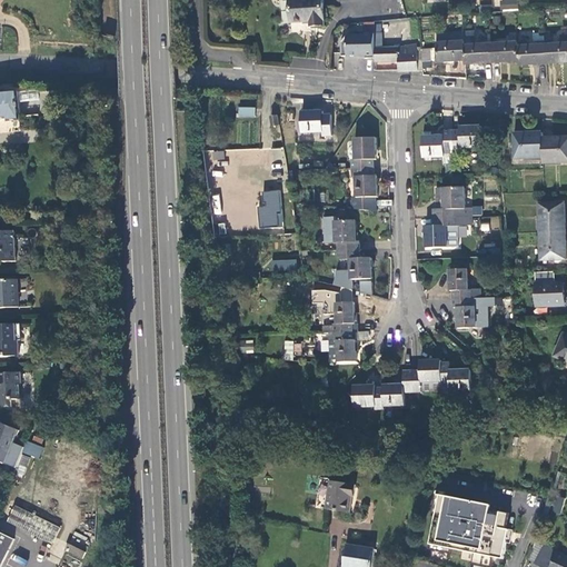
[(287,0),(288,21),(307,20),(308,26),(322,25),(320,0),(287,0)]
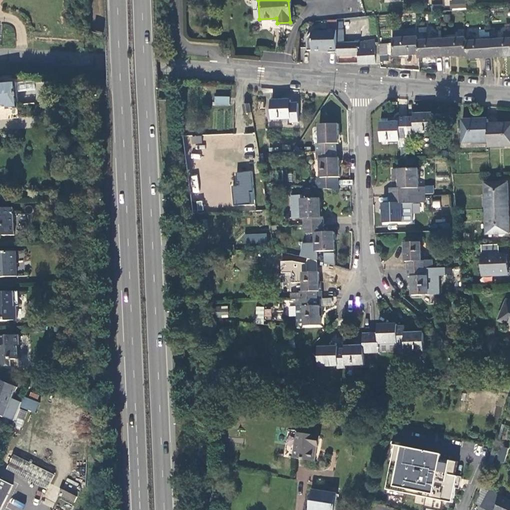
[(447,0),(448,8),(464,7),(463,0),(447,0)]
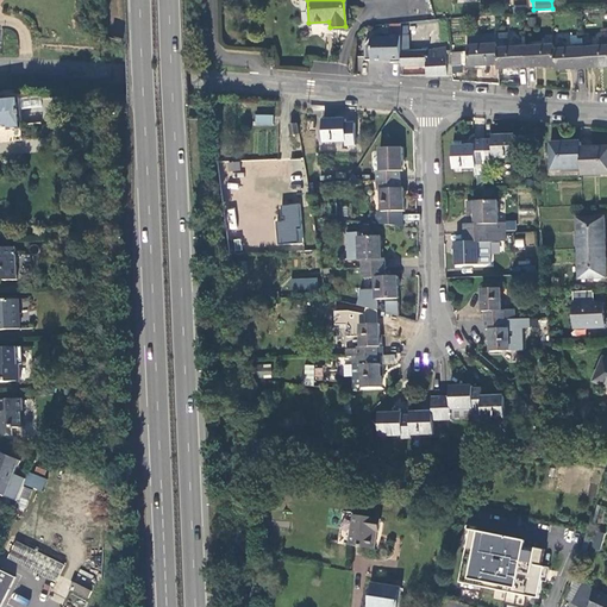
[(467,66),(496,64),(495,48),(494,33),(464,36),(467,66)]
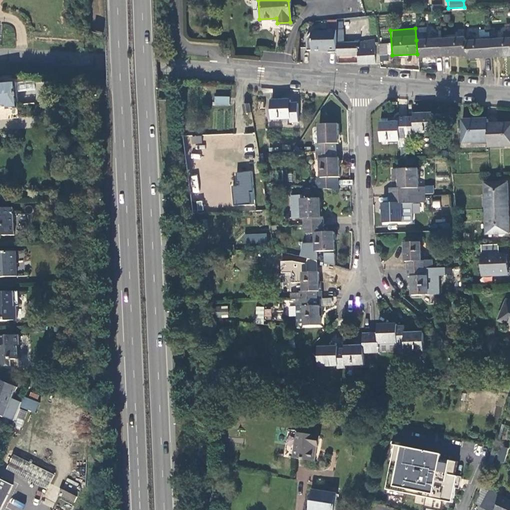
[(326,30),(310,31),(305,37),(305,49),(326,49),(326,51),(335,51),(335,42),(335,29),(326,29),(326,30)]
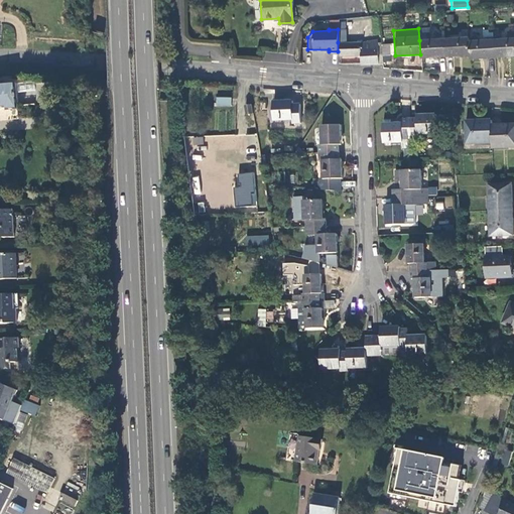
[(493,57),(513,56),(513,30),(506,31),(507,39),(492,40),(493,57)]
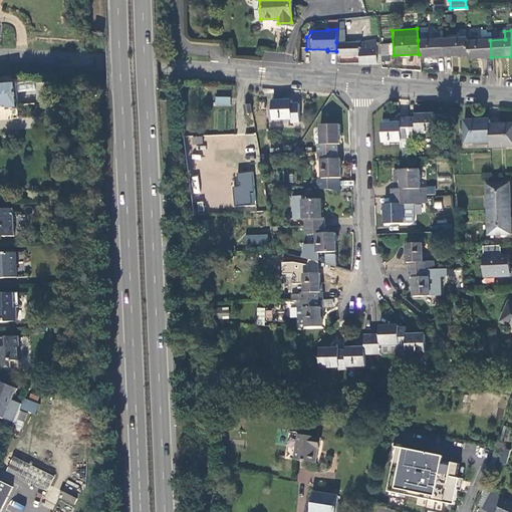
[(466,37),(441,38),(442,56),(467,55),(466,41),(466,37)]
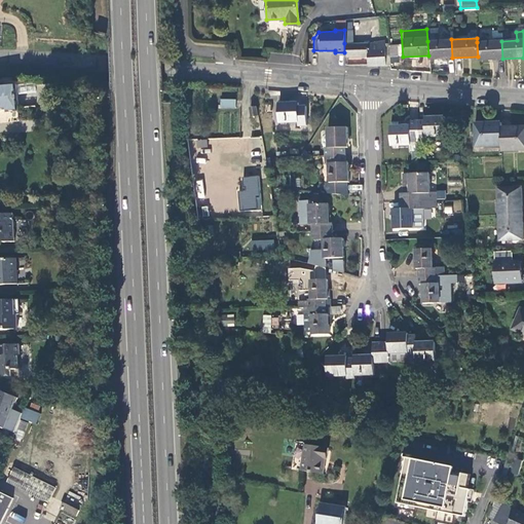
[(428,59),(452,58),(451,39),(427,41),(428,55),(428,59)]
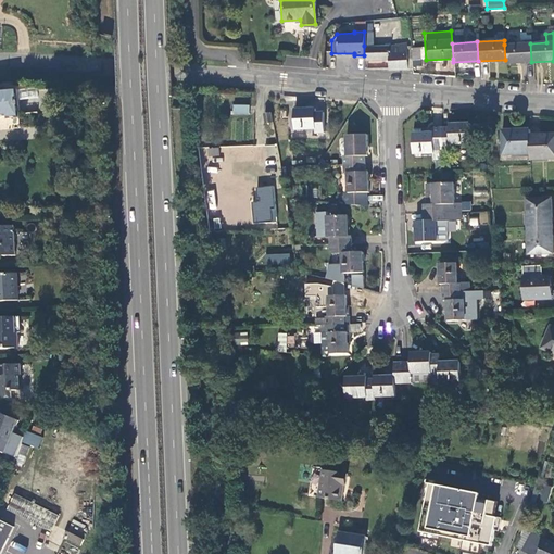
[(406,68),(405,42),(388,45),(364,46),(364,55),(364,59),(388,59),(388,68),(406,68)]
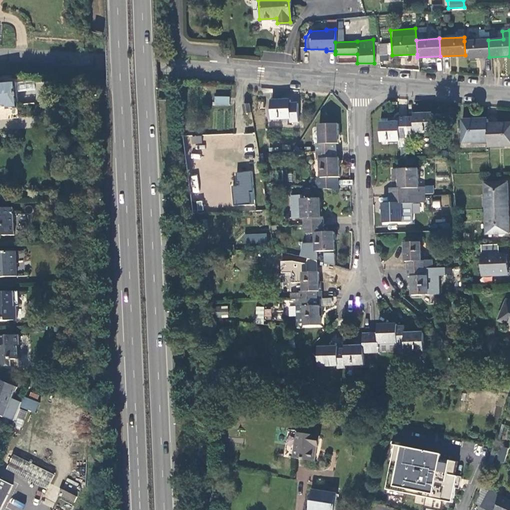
[(465,58),(489,57),(488,40),(473,41),(464,41),(465,55),(465,58)]
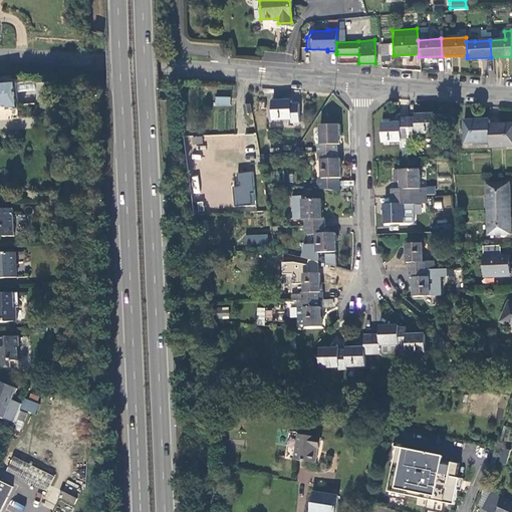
[(14,81),(0,81),(0,105),(4,105),(5,107),(16,106),(14,81)]
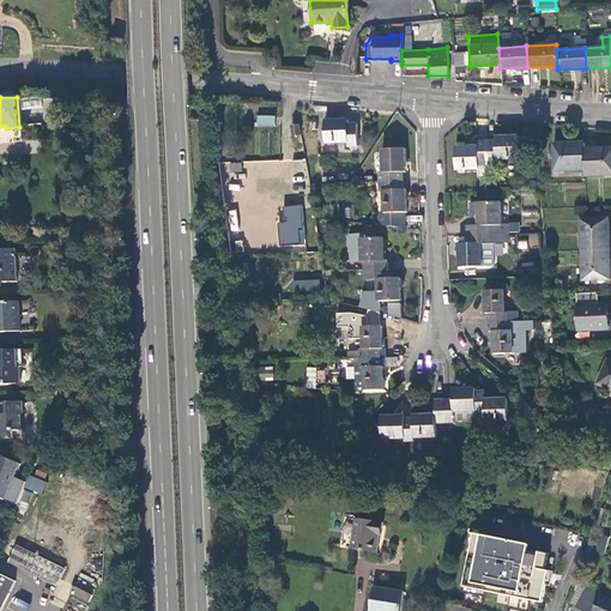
[(255,123),(272,125),(273,115),(255,115),(255,123)]
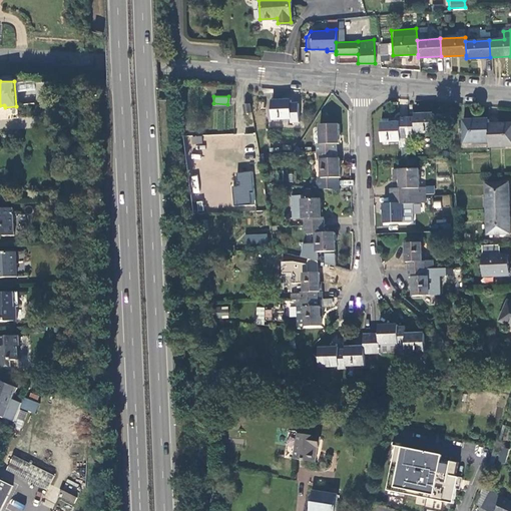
[(289,99),(270,100),(271,118),(289,117),(290,121),(298,121),(297,102),(289,102),(289,99)]
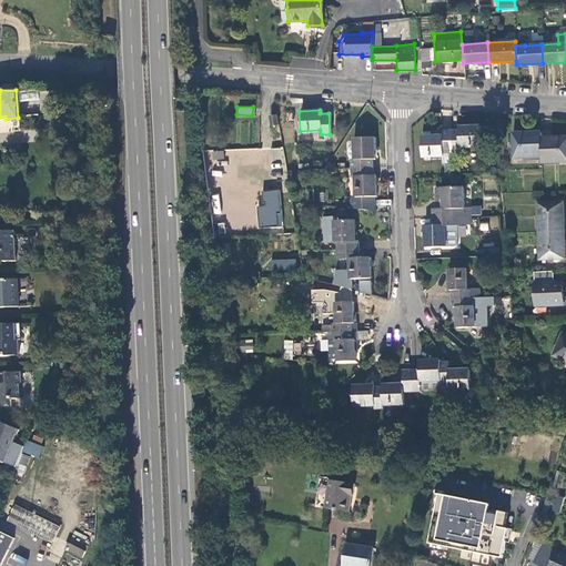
[(458,129),(450,130),(451,151),(458,151),(458,147),(479,147),(478,125),(458,125),(458,129)]
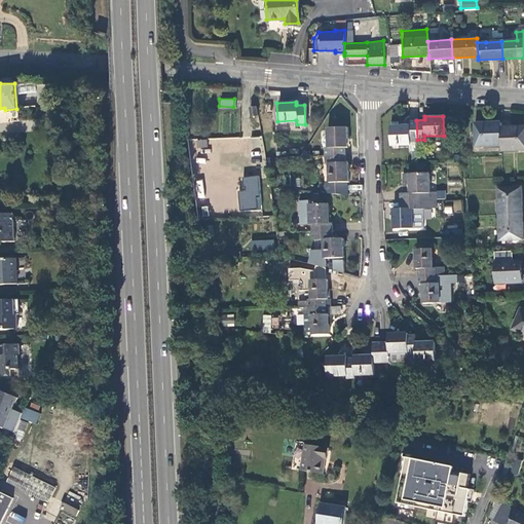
[(408,149),(417,149),(417,140),(416,120),(408,120),(388,121),(389,145),(408,145),(408,149)]
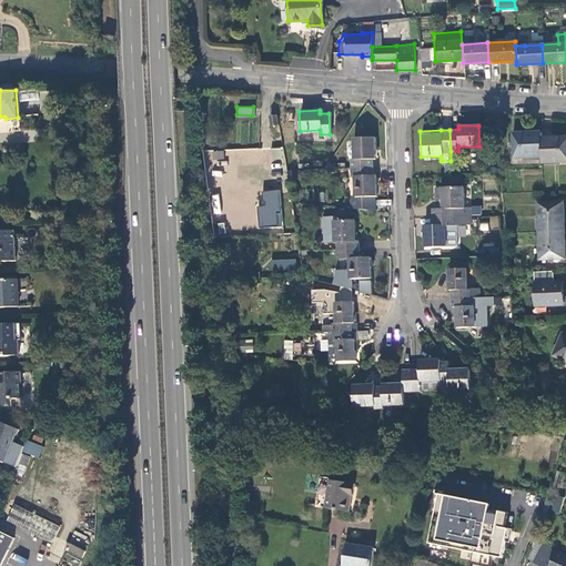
[(512,158),(539,157),(539,137),(539,131),(511,132),(512,158)]
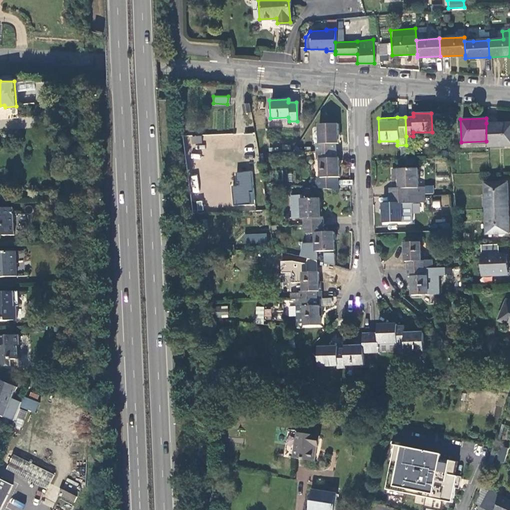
[(509,122),(486,123),(486,141),(487,146),(509,145),(509,122)]
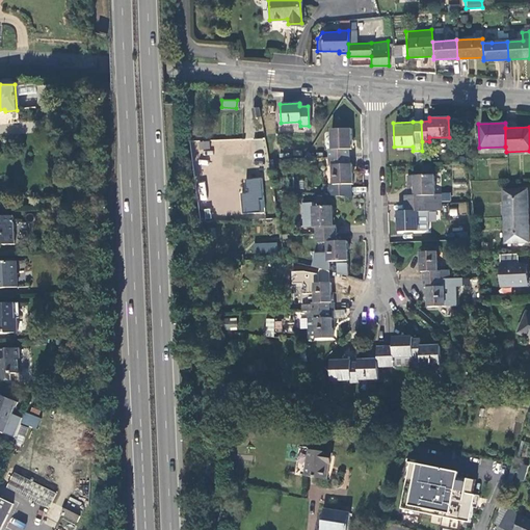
[(326,149),(327,155),(347,155),(347,148),(350,148),(349,128),(329,128),(329,149),(326,149)]
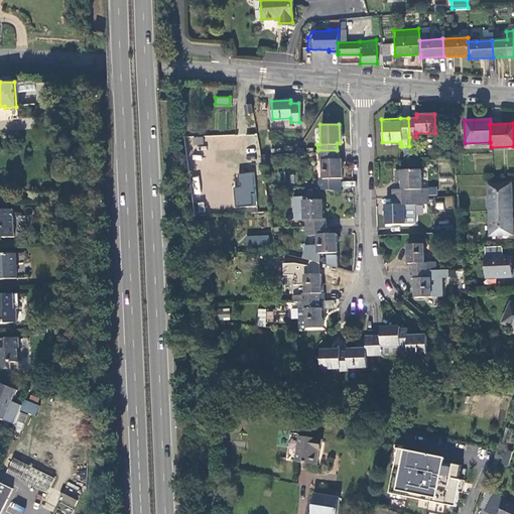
[(337,158),(337,150),(317,150),(317,159),(320,159),(320,178),(340,177),(340,158),(337,158)]
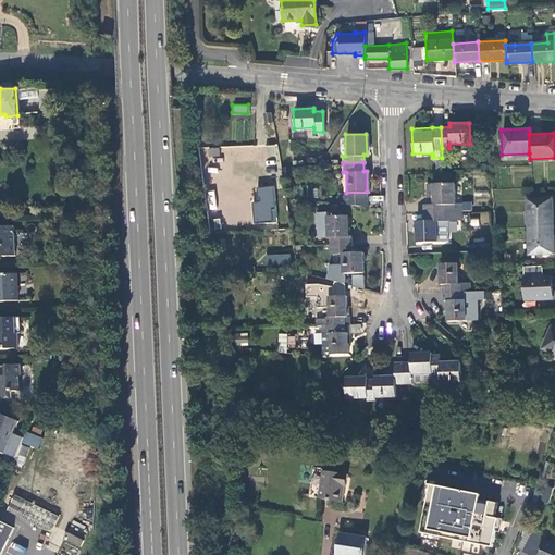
[(423,204),(423,212),(445,211),(444,204),(454,202),(454,183),(432,183),(432,204),(423,204)]
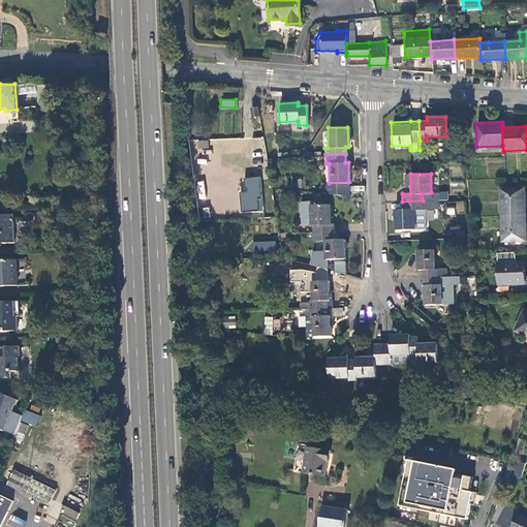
[(500,188),(500,214),(524,214),(523,187),(500,188)]
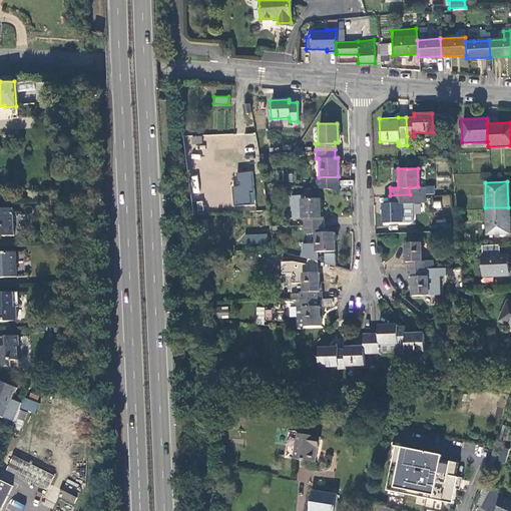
[(435,195),(435,186),(418,186),(409,187),(410,194),(410,202),(402,202),(402,221),(414,220),(414,214),(421,214),(422,203),(426,203),(427,195),(435,195)]
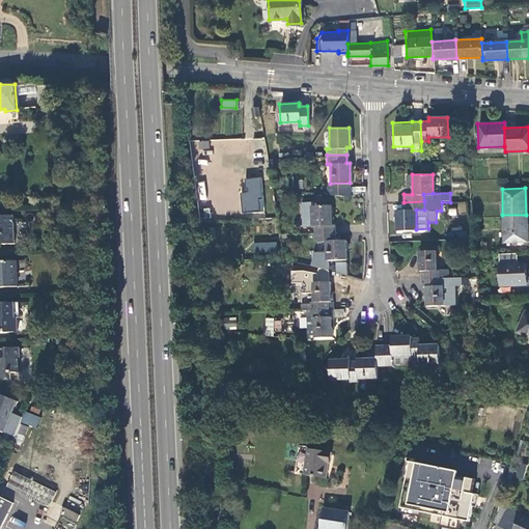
[(257,199),(239,200),(240,211),(257,210),(257,199)]
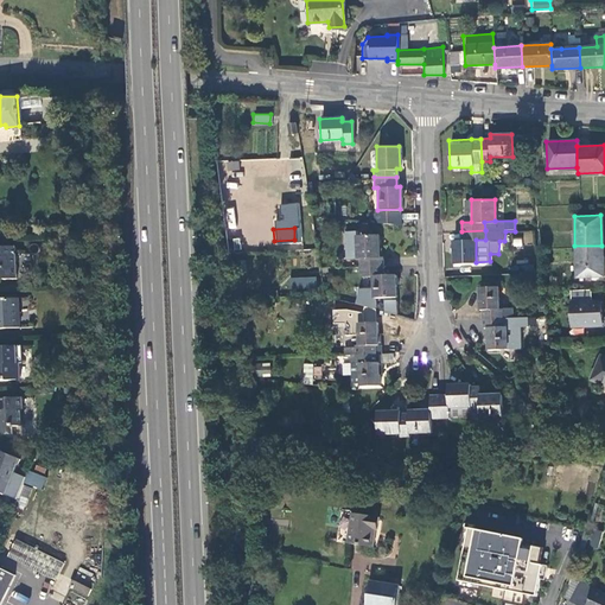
[(530,228),(521,228),(521,242),(530,242),(530,228)]
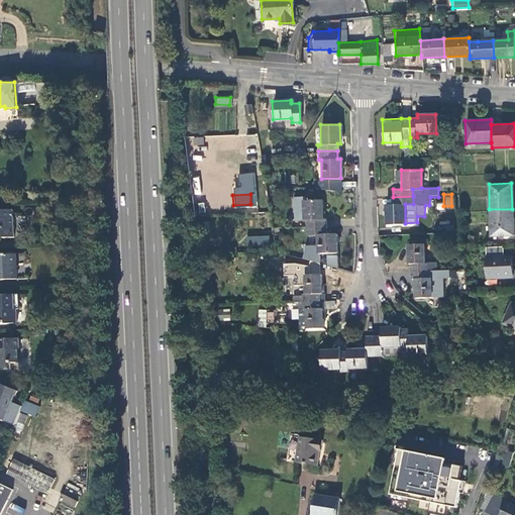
[(305,218),(305,226),(325,225),(325,218),(322,218),(322,199),(304,199),(304,196),(293,196),(293,212),(303,212),(303,218),(305,218)]
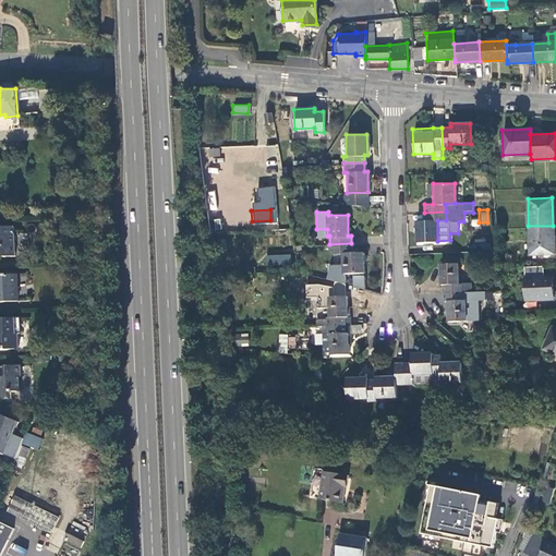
[(446,220),(446,212),(424,213),(424,220),(415,220),(415,241),(437,241),(437,220),(446,220)]
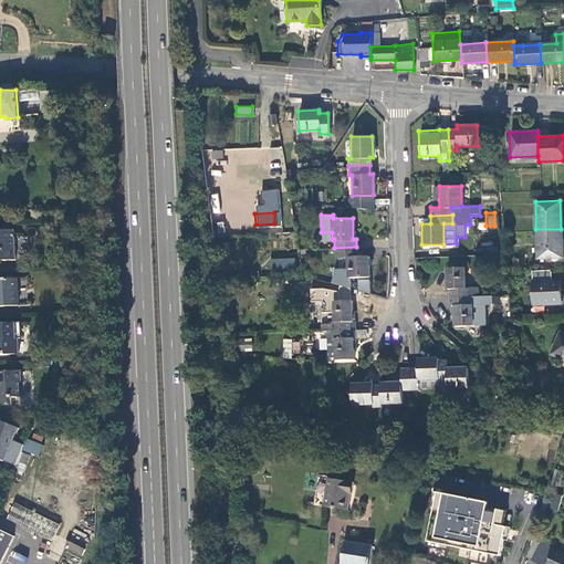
[(14,259),(13,228),(0,229),(0,258),(2,259),(14,259)]
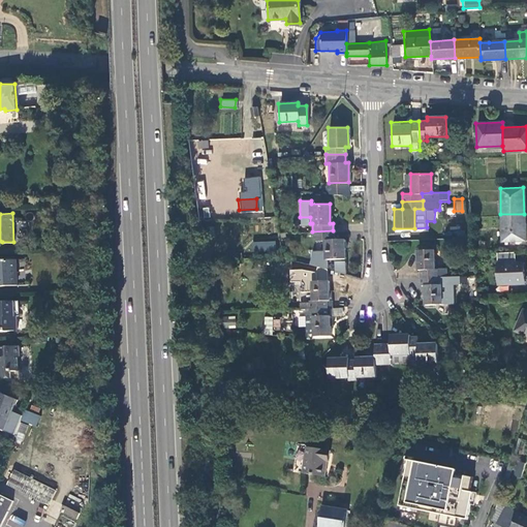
[(525,240),(524,214),(500,214),(501,240),(525,240)]
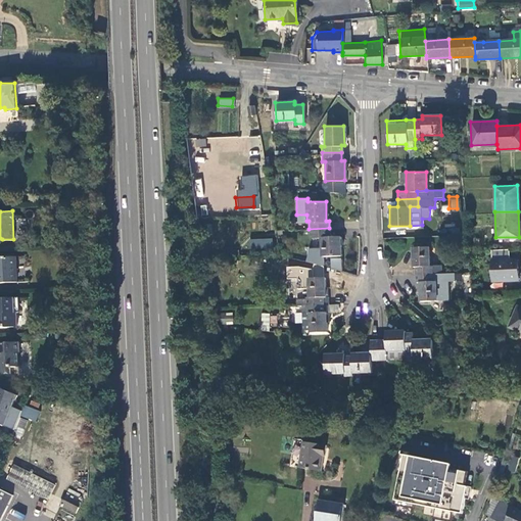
[(252,225),(253,238),(262,237),(261,225),(252,225)]
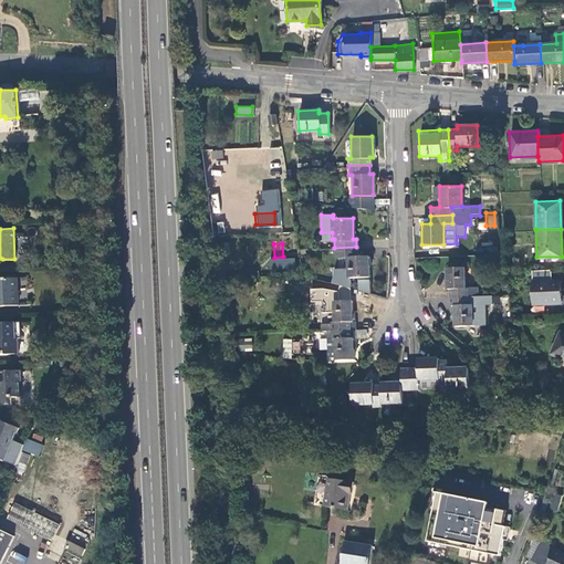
[(358,277),(358,290),(369,292),(369,280),(365,280),(365,277),(369,275),(368,256),(357,256),(356,247),(334,248),(335,257),(347,257),(347,269),(334,269),(334,283),(350,288),(350,277),(358,277)]
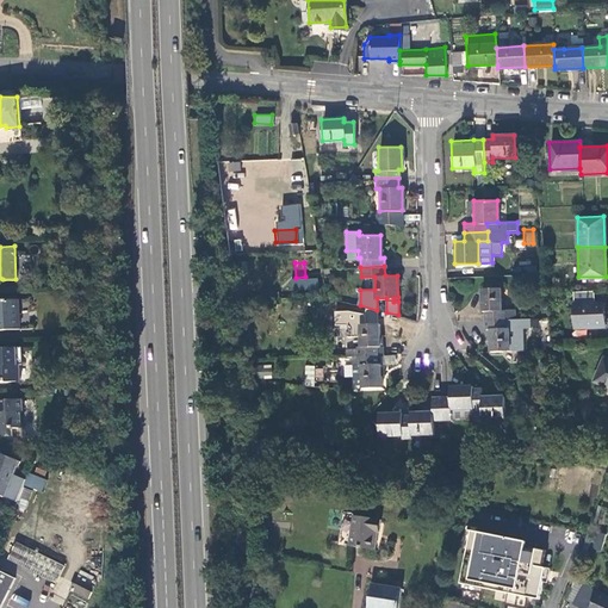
[(484,310),(484,320),(504,318),(504,310),(501,310),(500,287),(481,287),(481,310),(484,310)]
